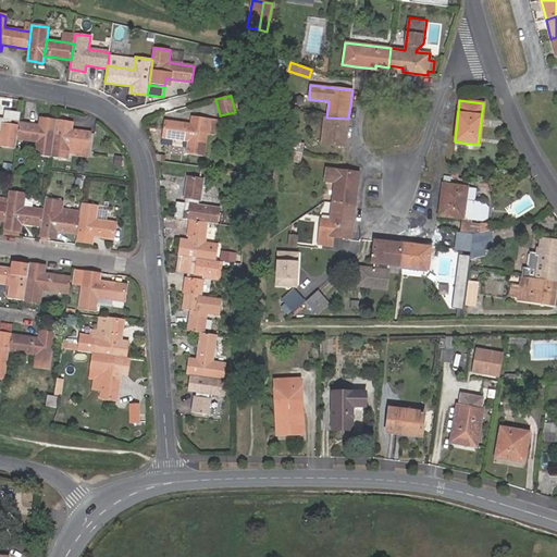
[(4,116),(0,115),(0,133),(2,133),(0,146),(16,148),(17,139),(20,121),(21,113),(5,111),(4,116)]
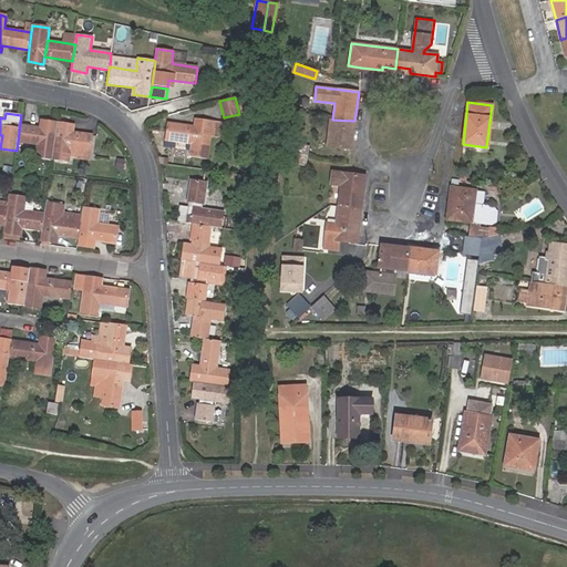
[(328,146),(351,150),(354,121),(332,120),(330,120),(328,146)]
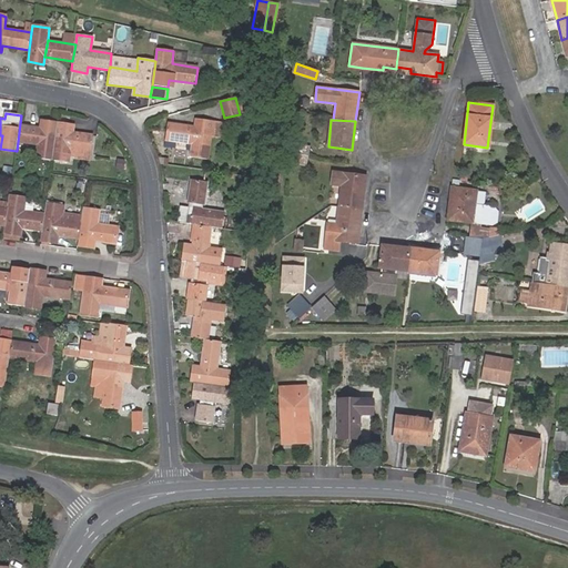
[(212,123),(196,121),(195,129),(169,124),(165,140),(193,144),(191,156),(206,159),(212,123)]
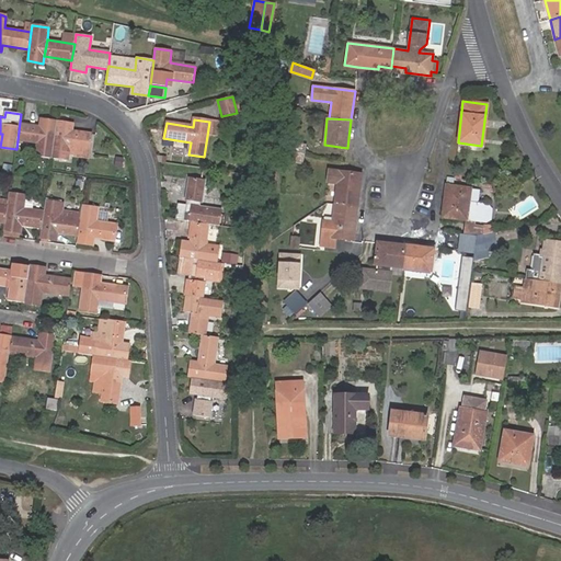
[(41,125),(20,122),(18,140),(38,144),(36,155),(53,157),(57,123),(42,121),(41,125)]
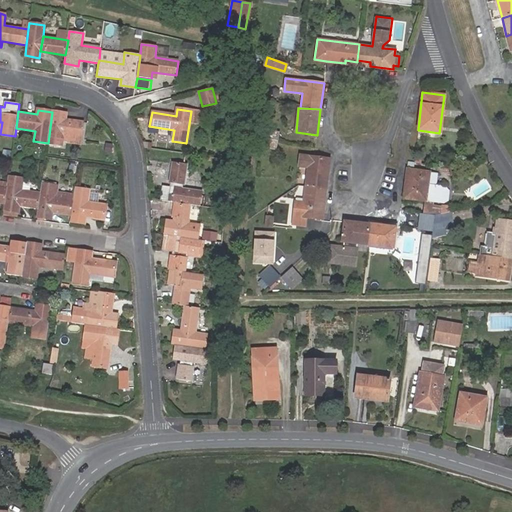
[(66,114),(52,112),(48,143),(62,145),(64,134),(83,136),(85,122),(66,119),(66,114)]
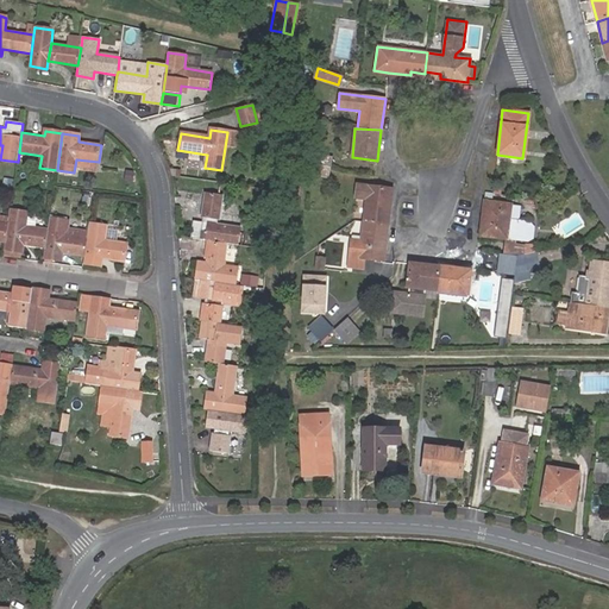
[(316,155),(315,164),(331,168),(332,158),(316,155)]
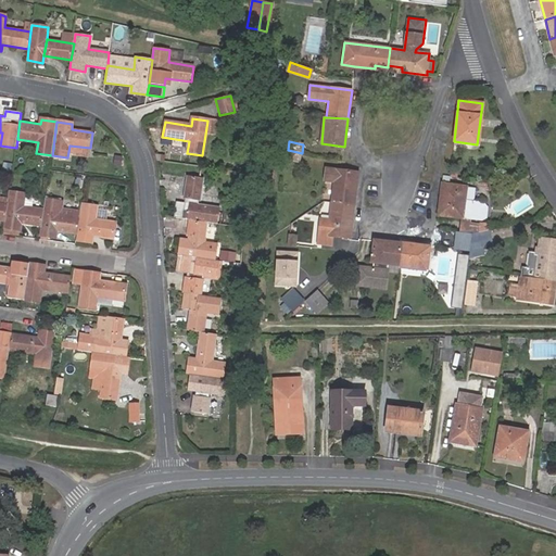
[(302,153),(288,150),(286,160),(300,163),(302,153)]
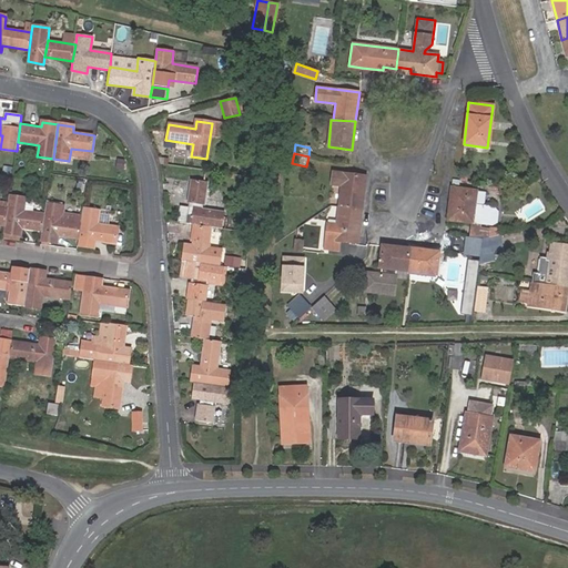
[(341,186),(338,206),(363,209),(367,176),(350,174),(333,172),(332,185),(341,186)]
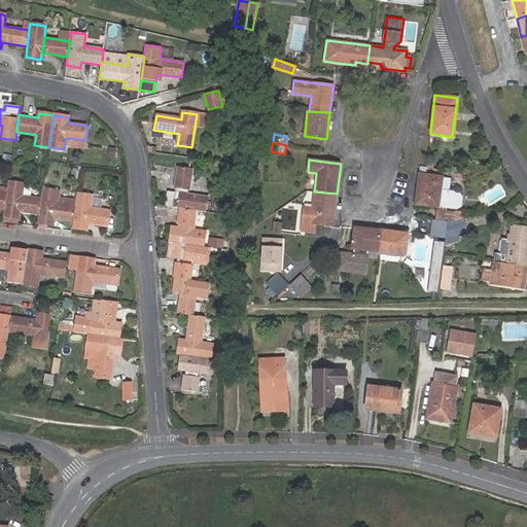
[(180,208),(198,210),(207,212),(209,197),(189,194),(192,170),(177,168),(173,192),(168,191),(166,206),(180,208)]
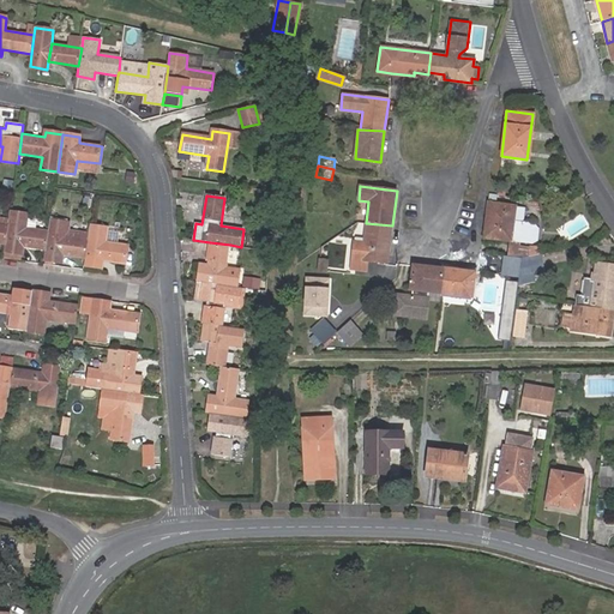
[(511,241),(509,257),(522,259),(523,258),(528,257),(529,250),(521,247),(522,244),(531,245),(534,245),(537,241),(539,232),(534,224),(523,223),(524,210),(515,209),(516,206),(489,203),(486,238),(511,241)]
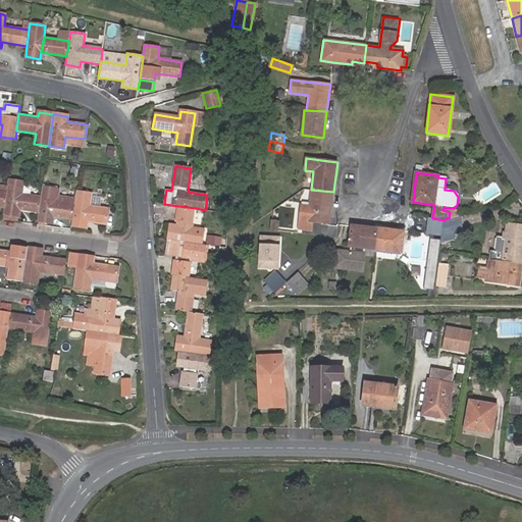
[(9,180),(7,192),(5,208),(4,213),(19,215),(20,210),(40,213),(42,196),(23,194),(24,183),(9,180)]
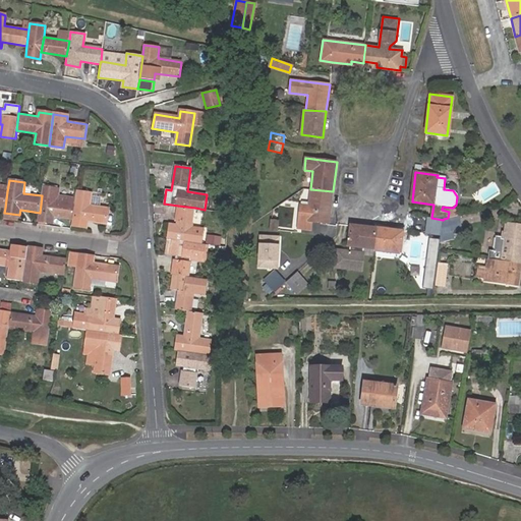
[(54,216),(72,219),(75,198),(61,196),(60,204),(56,203),(58,188),(43,186),(42,195),(40,213),(39,220),(53,222),(54,216)]
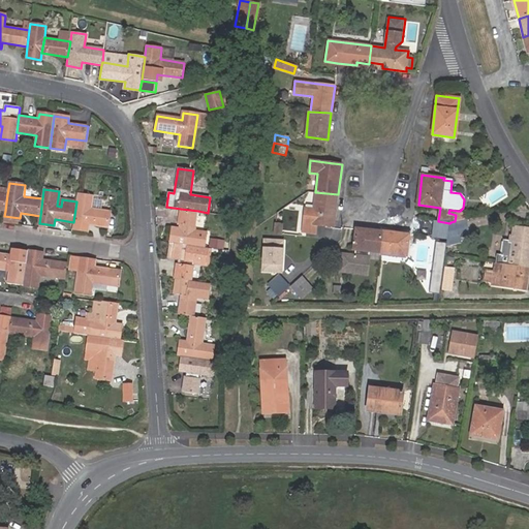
[(338,194),(315,192),(313,210),(304,209),(302,232),(314,234),(316,224),(334,226),(338,194)]
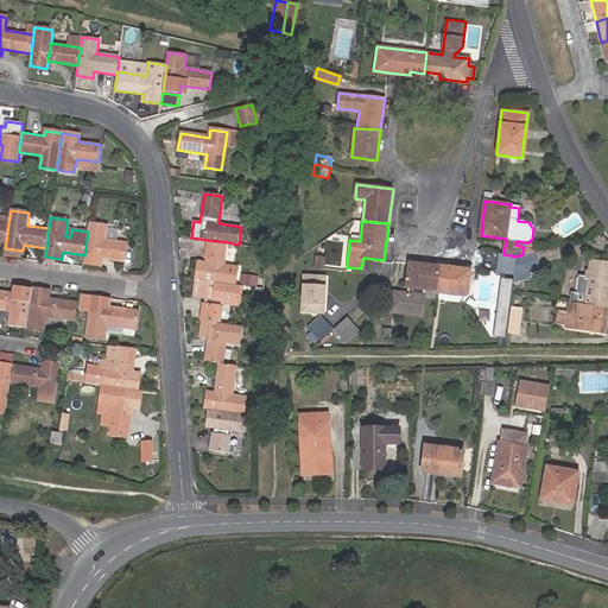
[(88,232),(84,255),(84,263),(101,265),(102,258),(124,261),(126,241),(106,238),(107,226),(89,223),(88,232)]
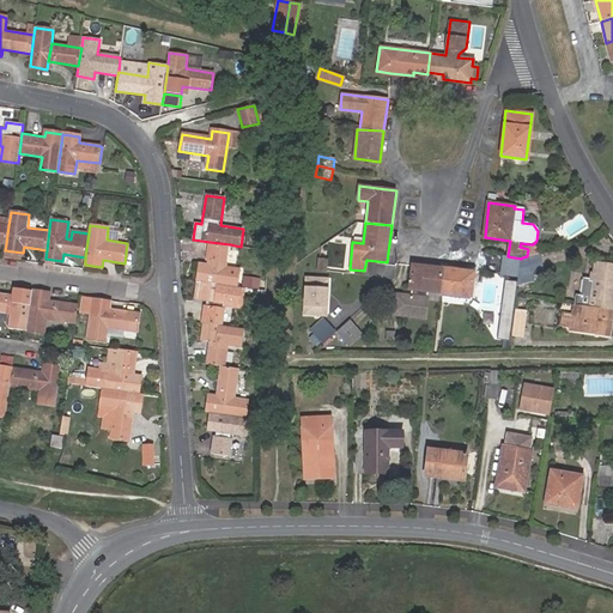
[(226,267),(230,244),(210,242),(206,265),(201,263),(198,281),(204,283),(237,287),(240,269),(226,267)]
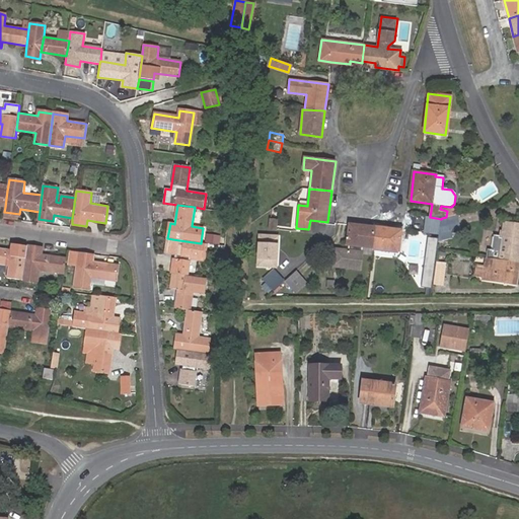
[(442,218),(441,219),(440,227),(456,224),(455,216),(446,217),(442,218)]
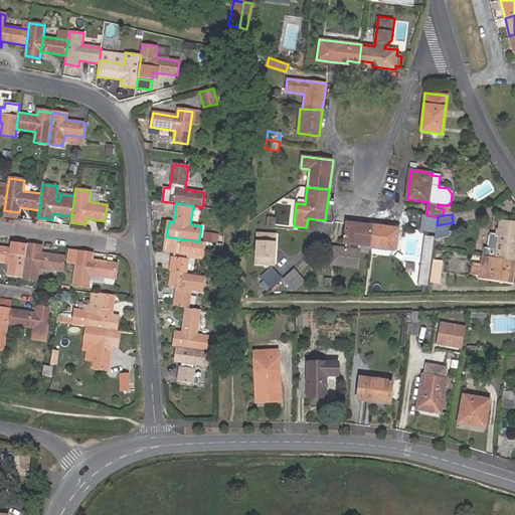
[(417,226),(419,219),(408,216),(406,223),(417,226)]
